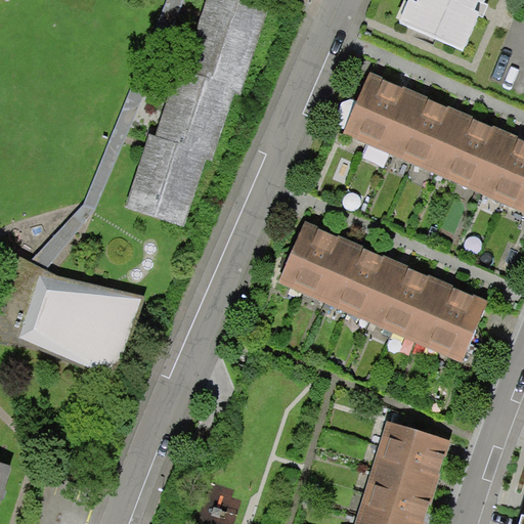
[(165,0),(84,204),(75,214),(31,260),(47,268),(96,211),(185,0),(165,0)]
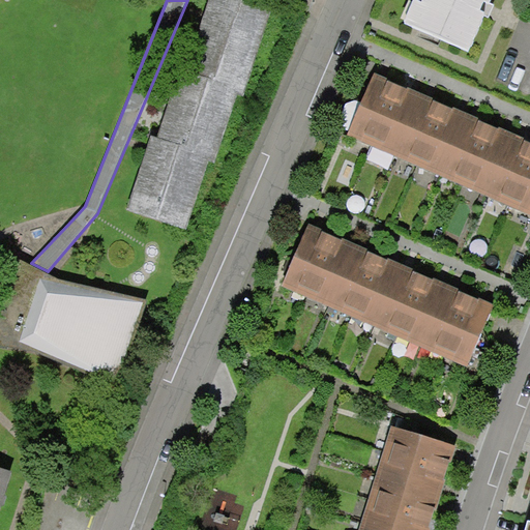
[(207,0),(184,70),(211,79),(210,82),(237,91),(245,93),(273,7),(249,0),(207,0)]
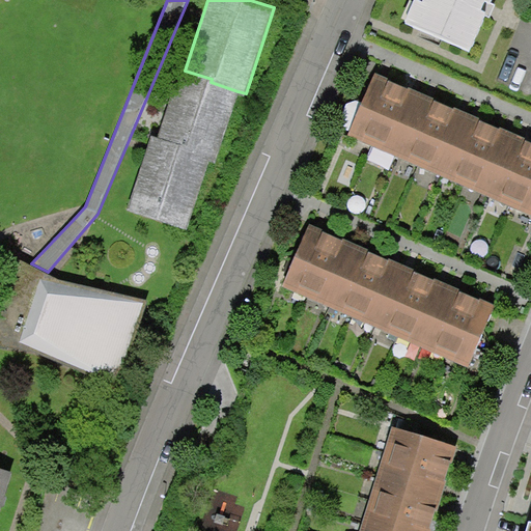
[(424,0),(423,4),(419,3),(411,23),(470,49),(487,9),(491,0),(424,0)]
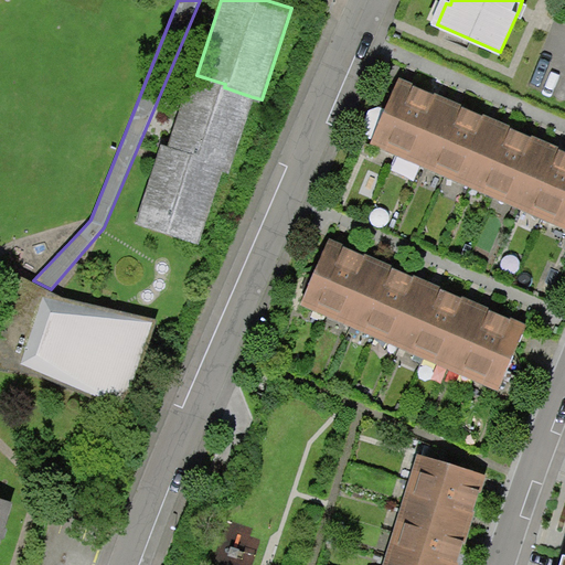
[(196,75),(190,73),(167,147),(192,155),(190,160),(221,170),(230,172),(253,97),(224,87),(225,84),(196,75)]
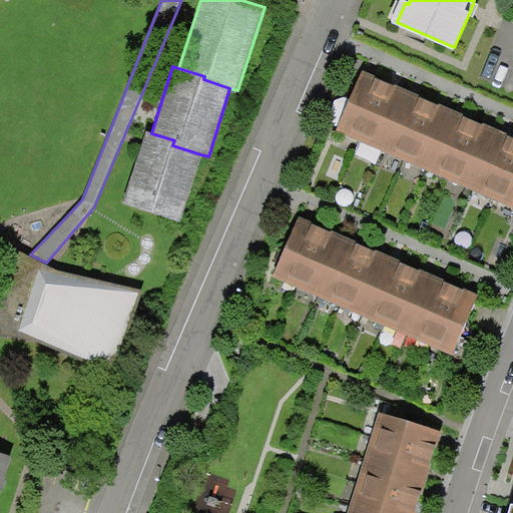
[(512,204),(512,139),(502,134),(489,129),(458,115),(446,110),(413,95),(402,90),(371,77),(363,73),(339,127),(512,204)]
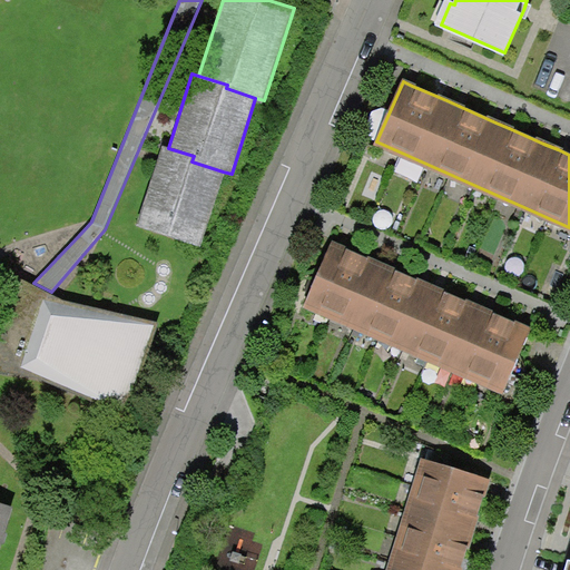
[(168,148),(161,146),(137,226),(199,246),(223,172),(192,161),(194,156),(168,148)]
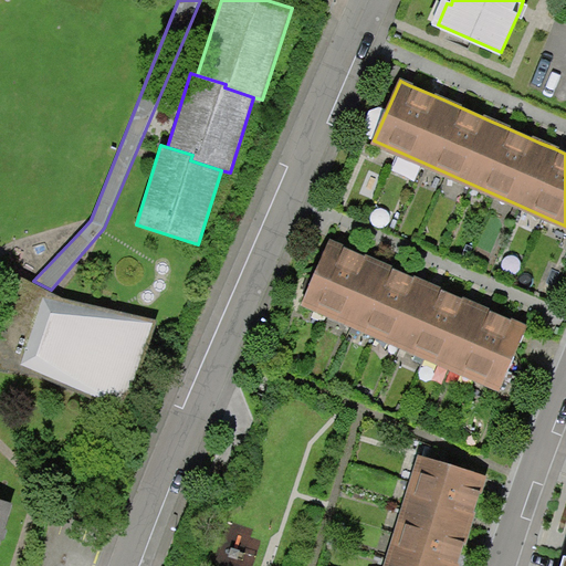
[(306,299),(502,381),(525,327),(519,324),(486,311),(468,303),(435,289),(421,282),(388,269),(371,261),(341,248),(331,244),(306,299)]
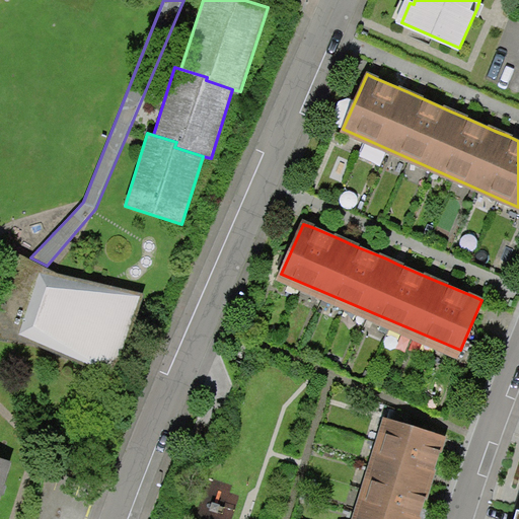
[(30,257),(11,246),(0,279),(0,339),(28,343),(118,373),(144,293),(52,269),(47,266),(30,257)]
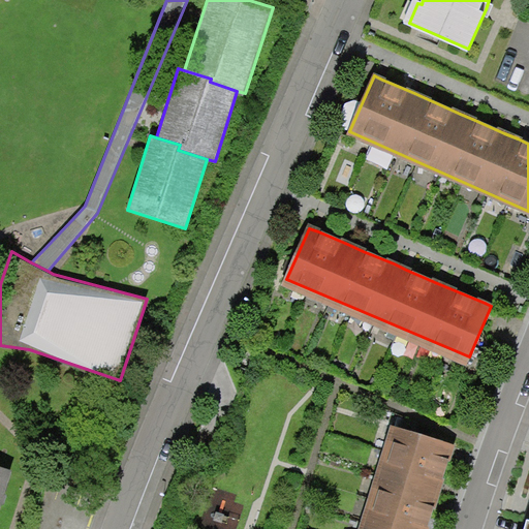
[(364,528),(424,528),(434,500),(437,488),(449,450),(439,447),(396,433),(364,528)]
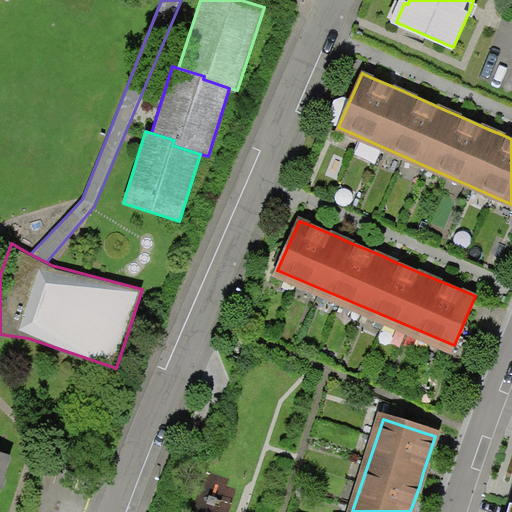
[(0,511),(0,495),(13,456),(0,452),(0,511)]
